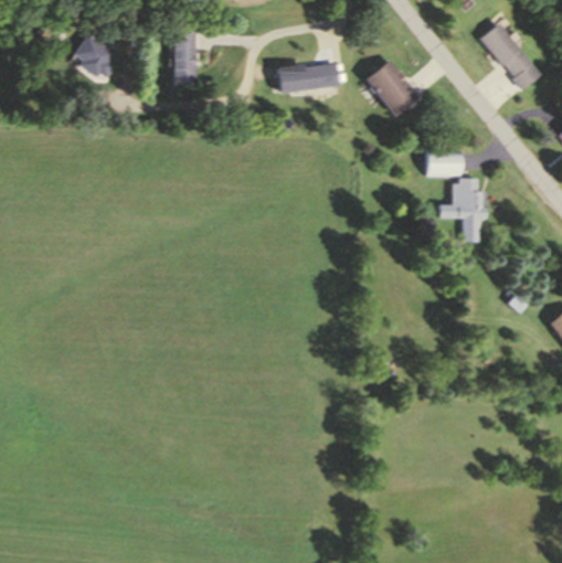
[(497,23),(477,40),(500,67),(504,65),(512,76),(509,80),(519,93),(540,75),(497,23)]
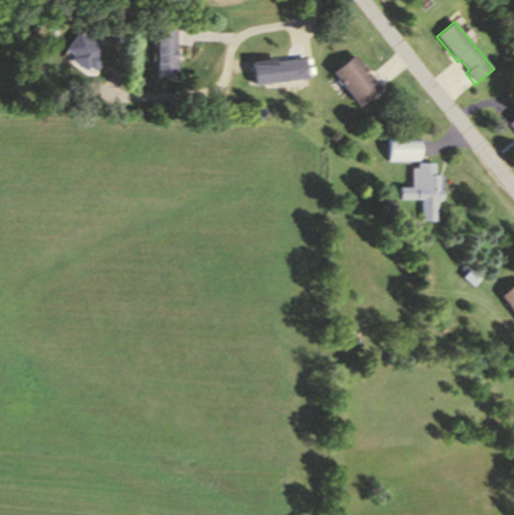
[(176,31),(177,78),(157,78),(156,31),(176,31)]
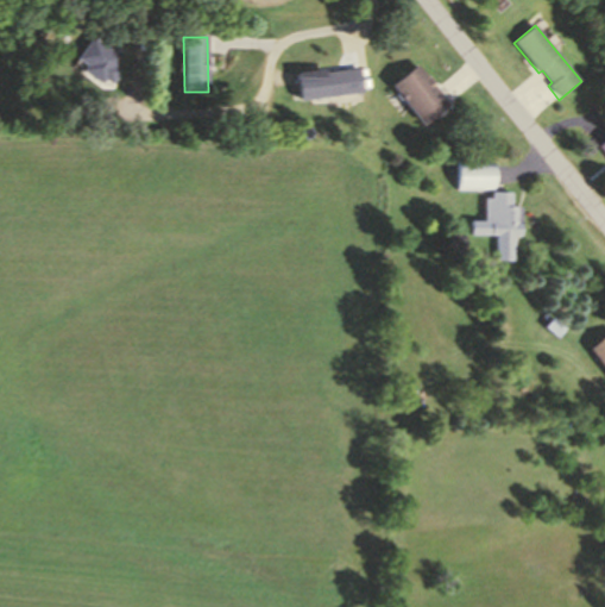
[(123,58),(94,38),(77,58),(89,67),(86,72),(104,85),(106,80),(112,85),(120,72),(115,68),(123,58)]
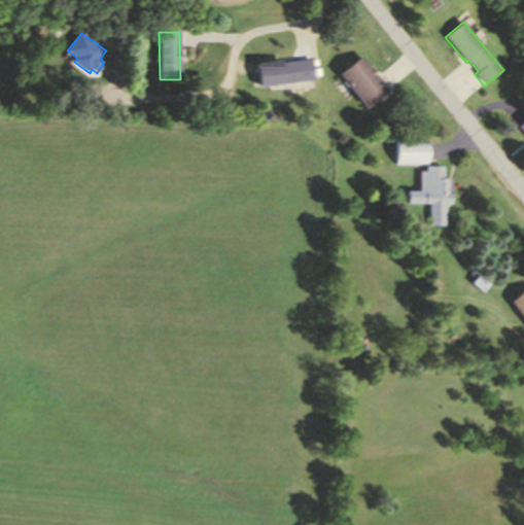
[(389,90),(367,107),(340,73),(361,56),(389,90)]
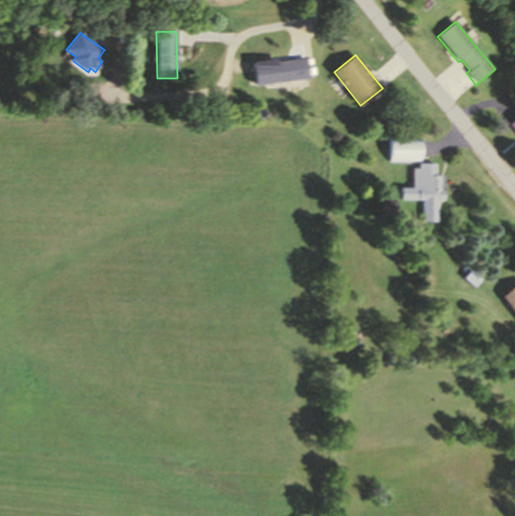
[(308,58),(275,62),(274,58),(250,62),(253,86),(311,79),(308,58)]
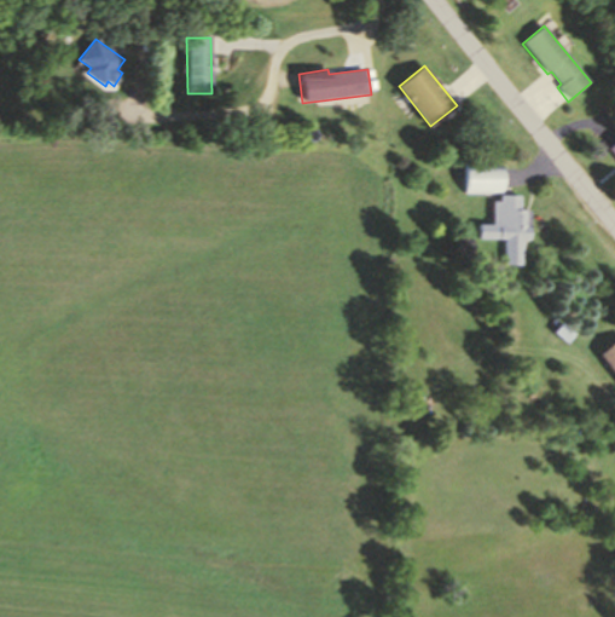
[(506,166),(508,194),(470,194),(470,166),(506,166)]
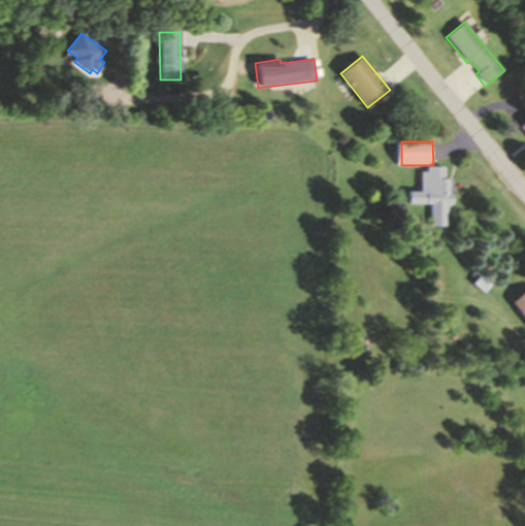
[(456,179),(448,179),(448,167),(430,166),(430,171),(423,171),(423,191),(412,191),(411,205),(433,205),(433,226),(449,227),(450,205),(455,205),(456,179)]
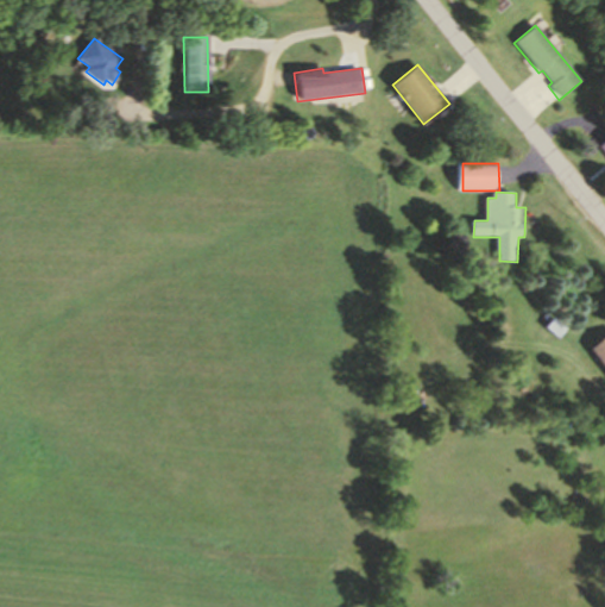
[(604,338),(588,351),(604,371),(604,338)]
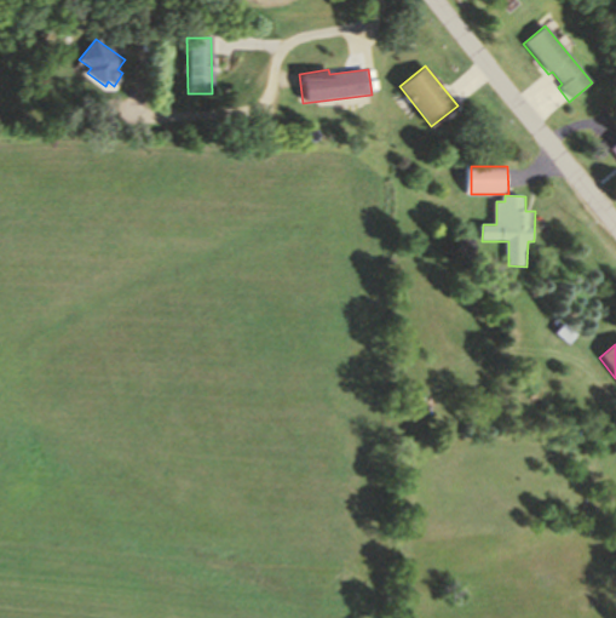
All buildings are outlined.
